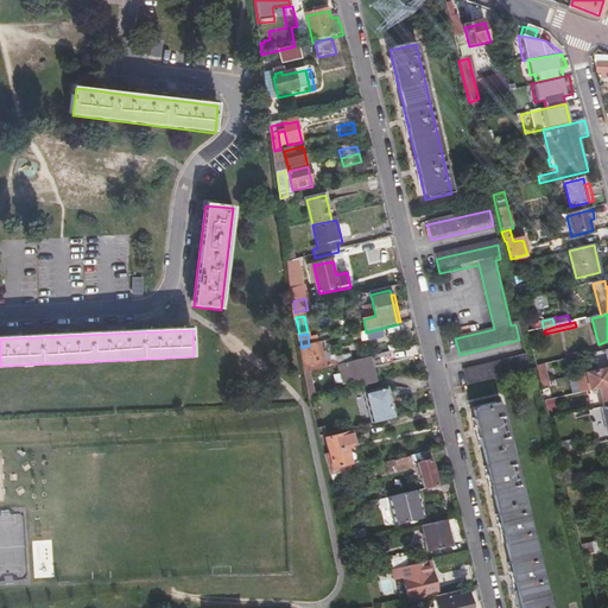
[(302,348),(306,373),(312,372),(310,355),(323,353),(321,343),(309,346),(302,348)]
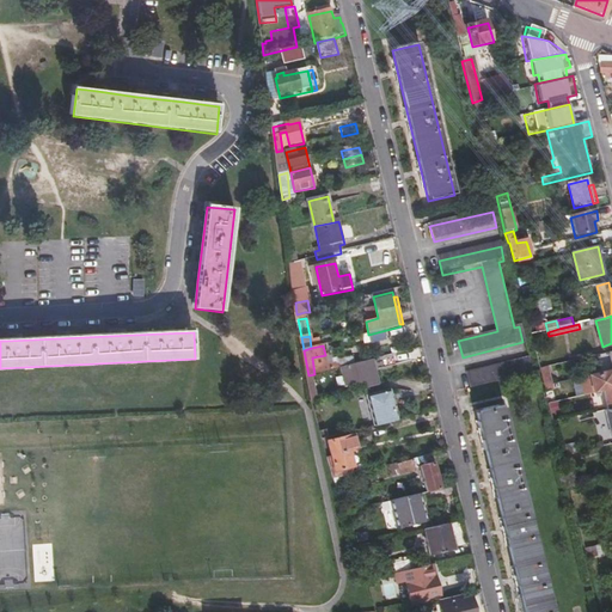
[(395,367),(392,356),(377,360),(379,371),(395,367)]
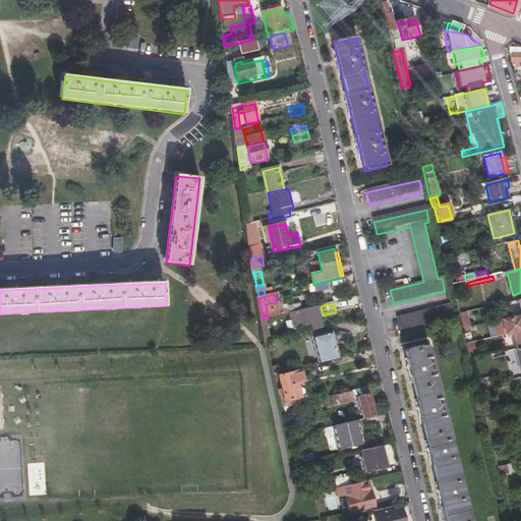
[(312,326),(313,331),(324,329),(317,306),(291,313),(295,329),(312,326)]
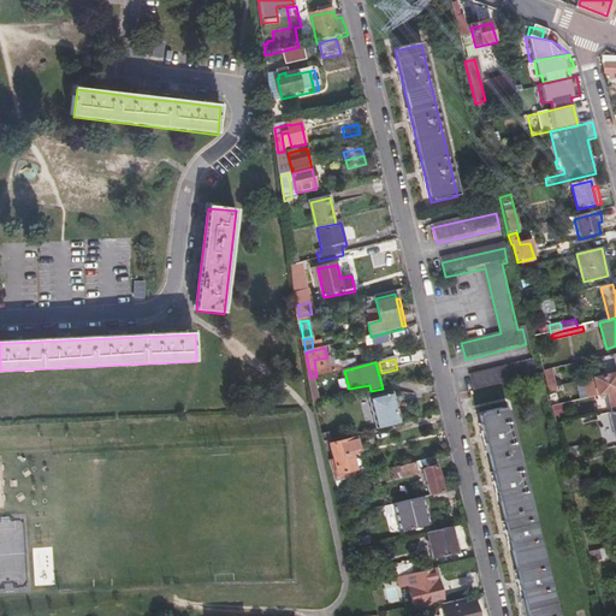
[(532,362),(469,377),(473,392),(535,378),(532,362)]
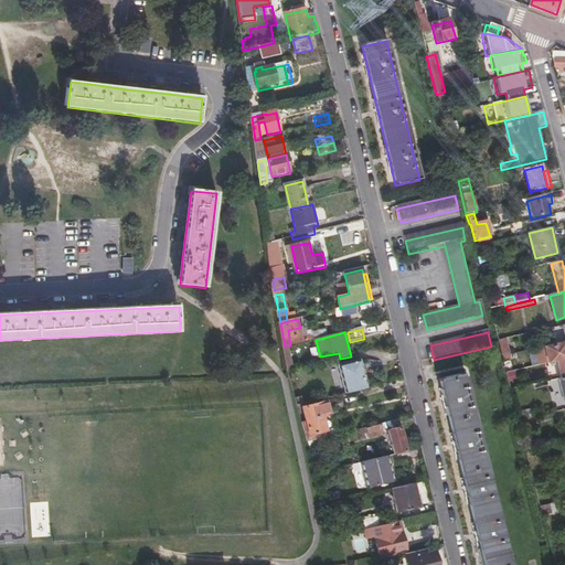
[(297,341),(297,344),(316,340),(315,334),(301,338),(302,340),(297,341)]
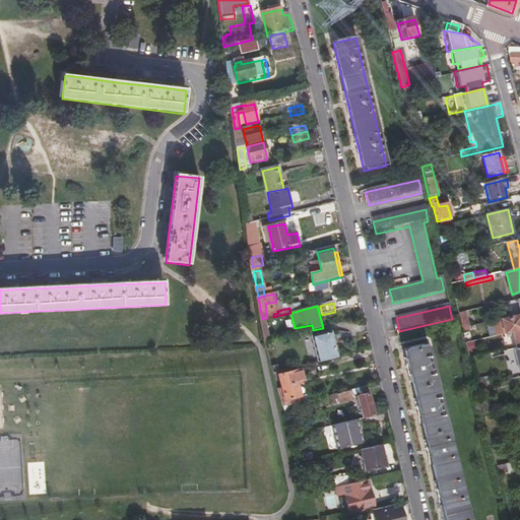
[(469,328),(466,313),(458,314),(462,329),(469,328)]
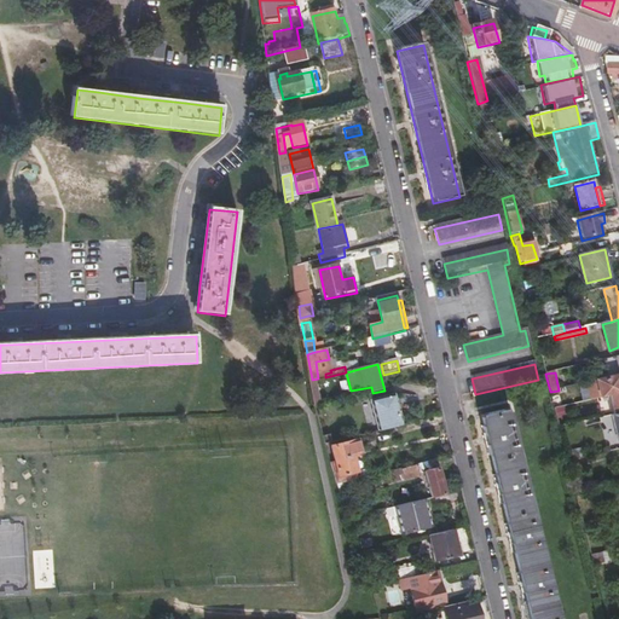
[(618,375),(596,381),(599,392),(602,391),(603,398),(618,393),(618,375)]
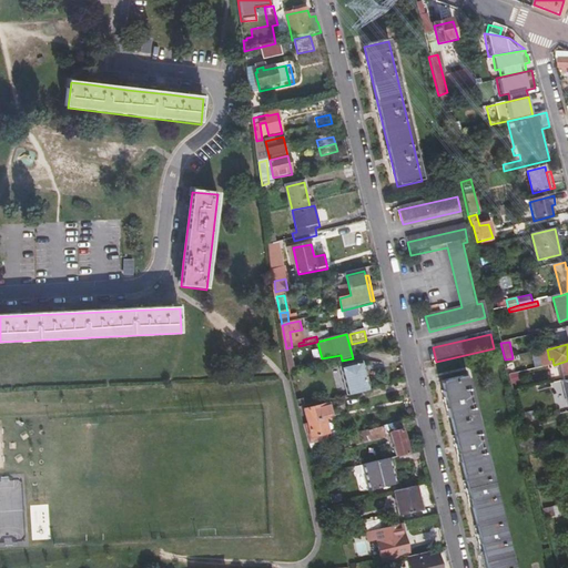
[(286,348),(291,374),(295,373),(292,347),(286,348)]
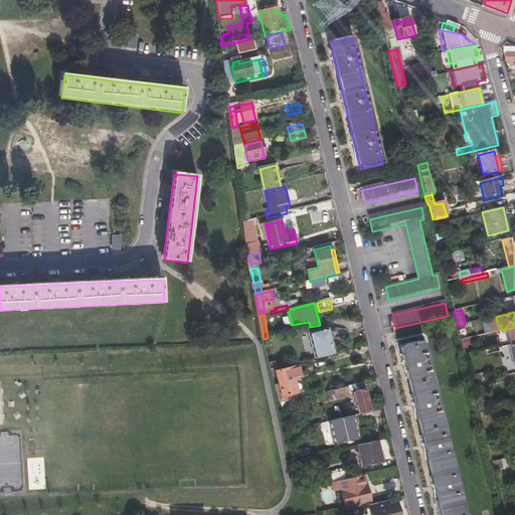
[(309,334),(315,360),(336,355),(330,330),(309,334)]
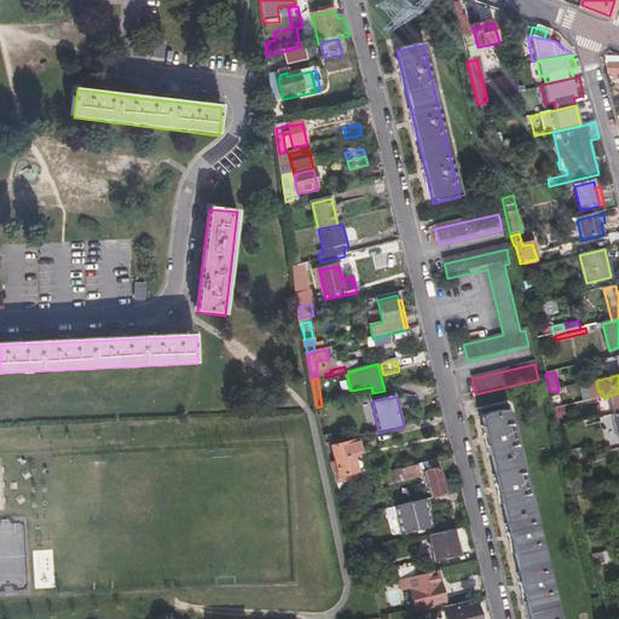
[(557,618),(507,411),(481,418),(531,618),(557,618)]
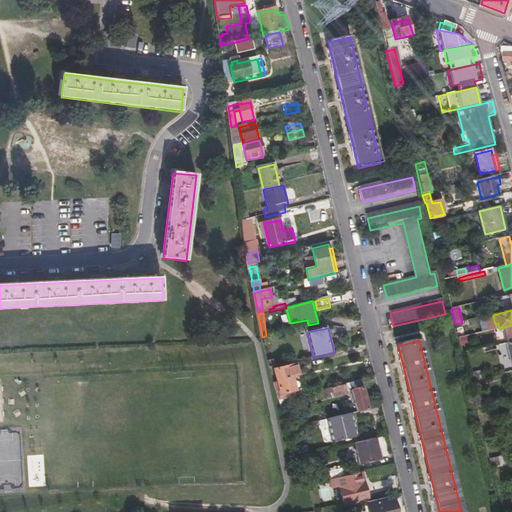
[(281,382),(276,383),(281,401),(282,401),(294,398),(299,396),(294,377),(302,375),(299,364),(278,370),(281,382)]
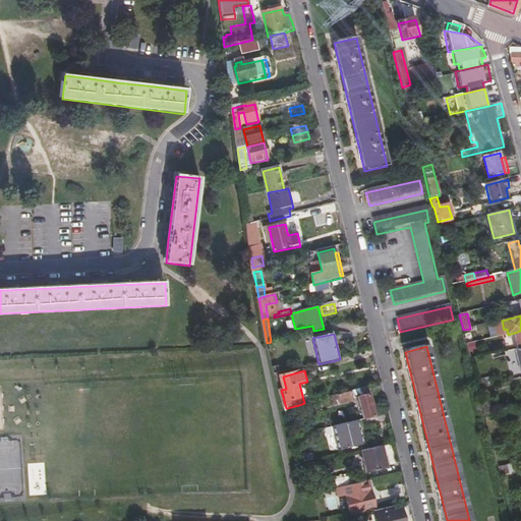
[(481,380),(483,389),(495,386),(493,378),(481,380)]
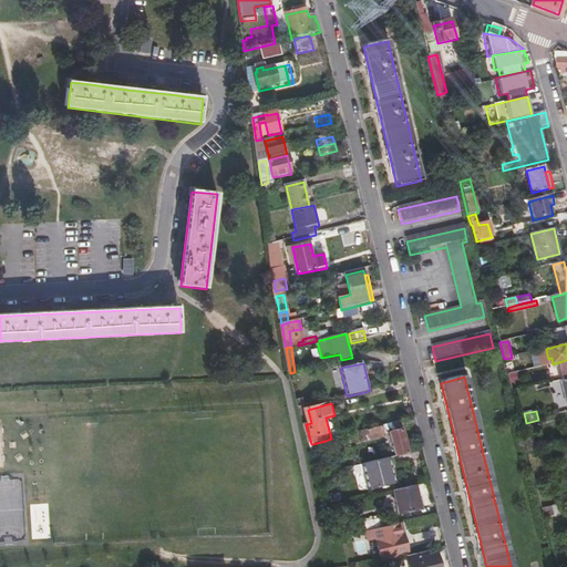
[(526,423),(521,424),(522,430),(539,426),(538,420),(526,423)]
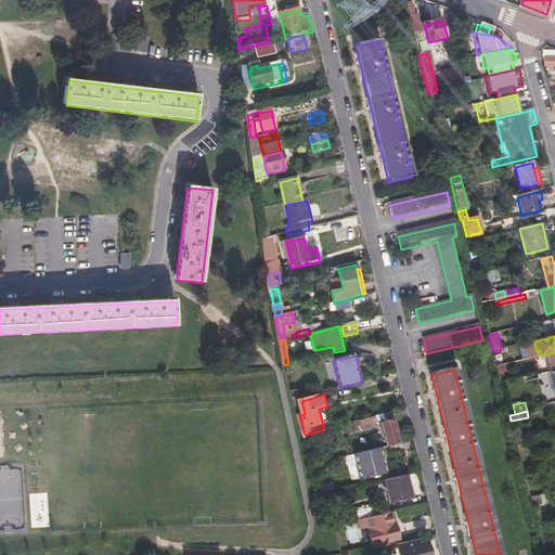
[(379,416),(387,447),(400,444),(392,413),(379,416)]
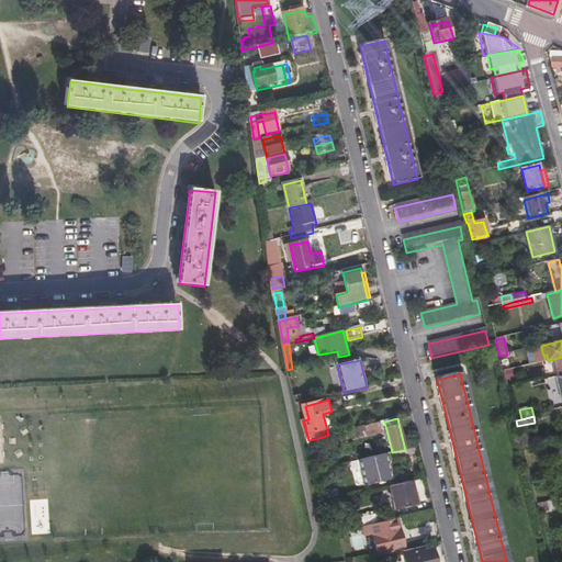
[(379,423),(358,428),(361,438),(382,434),(379,423)]
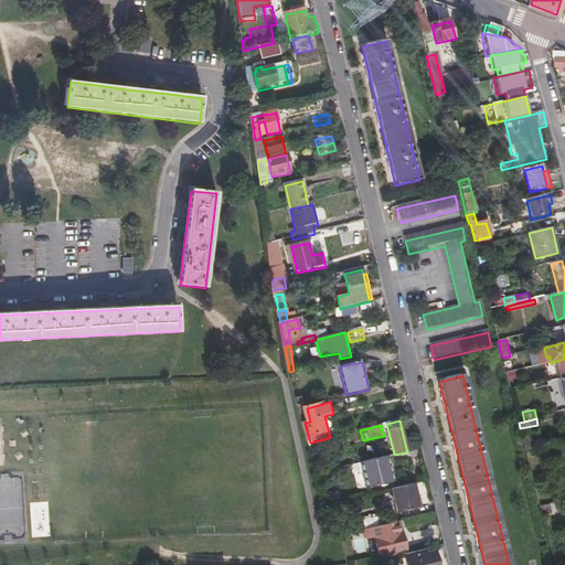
[(324,439),(311,443),(315,454),(328,449),(324,439)]
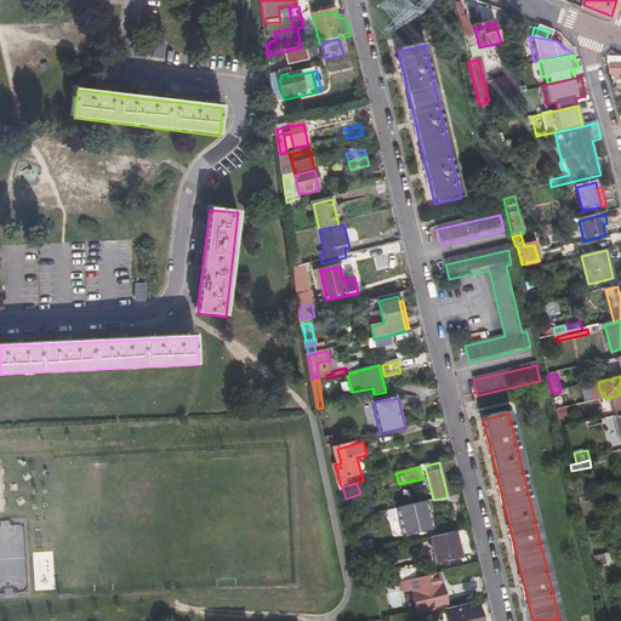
[(427,502),(397,510),(404,537),(433,530),(427,502)]
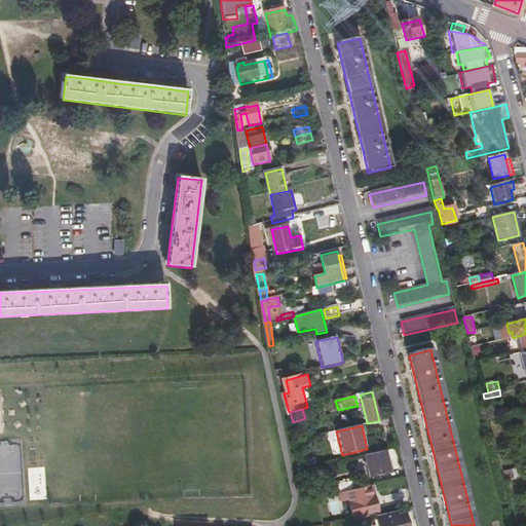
[(386,450),(366,455),(371,478),(391,473),(386,450)]
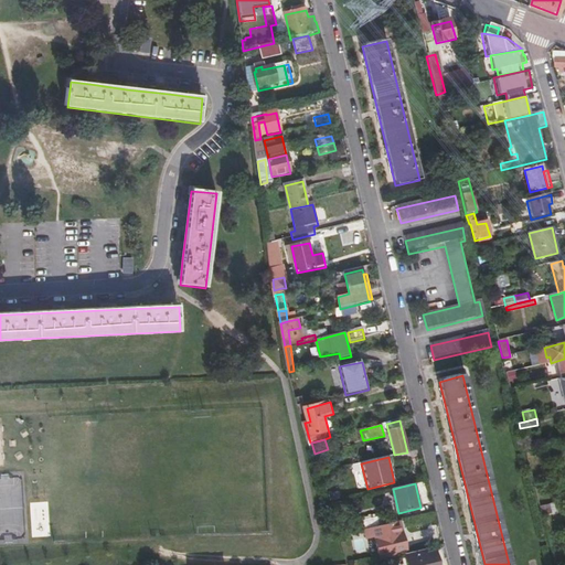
[(344,501),(330,504),(332,512),(347,509),(344,501)]
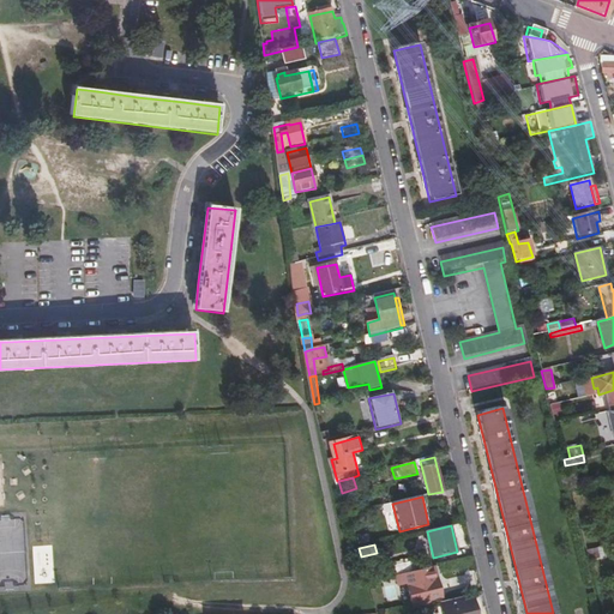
[(392,567),(395,577),(409,573),(408,564),(392,567)]
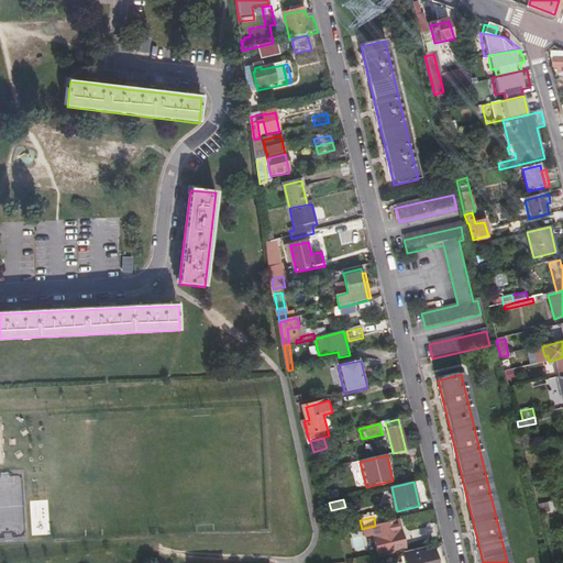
[(399,548),(393,521),(375,526),(362,529),(364,538),(372,536),(377,553),(399,548)]
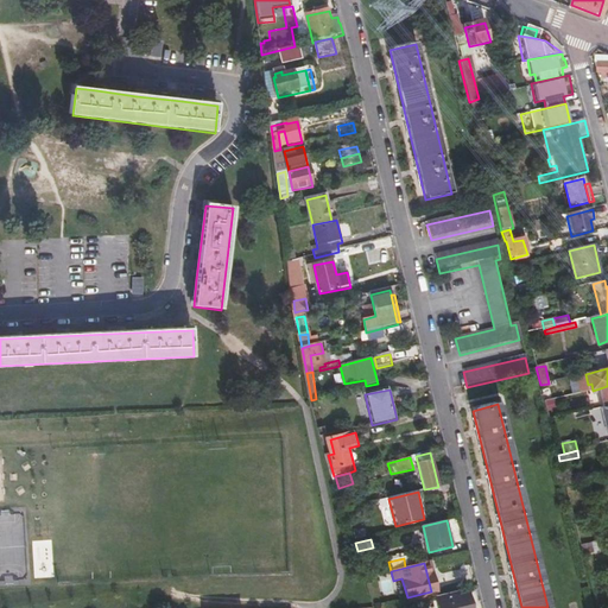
[(449,595),(448,594),(436,596),(438,607),(472,607),(468,590),(449,595)]
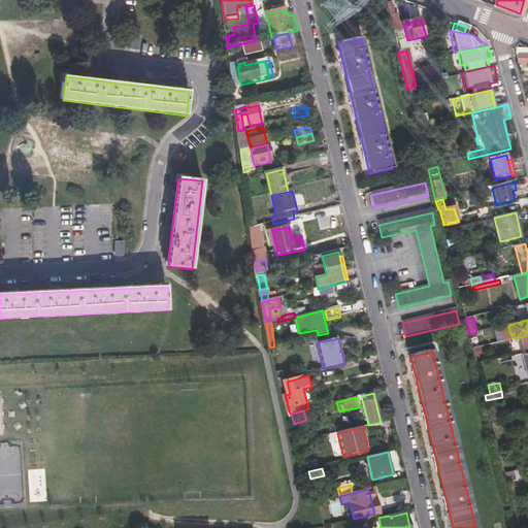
[(374,514),(354,519),(355,524),(376,519),(374,514)]
